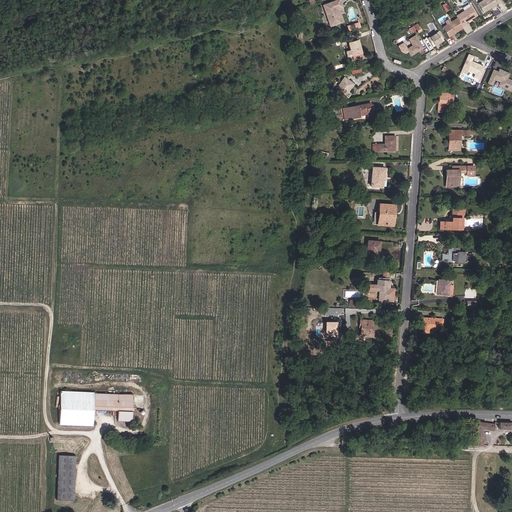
[(329,27),(340,23),(335,9),(337,8),(337,7),(340,6),(338,0),(322,6),(329,27)]
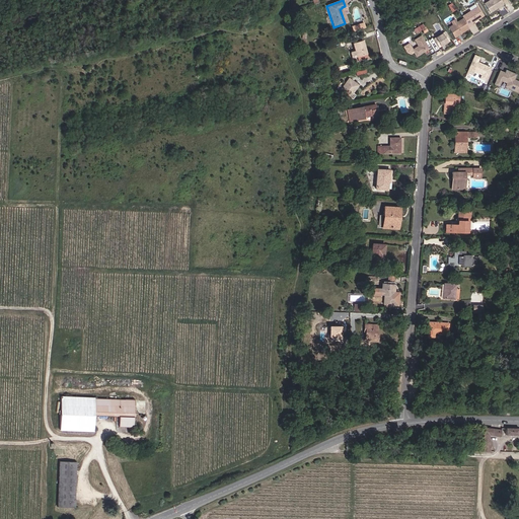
[(501,0),(488,0),(484,3),(490,12),(495,9),(495,8),(497,7),(497,8),(504,4),(501,0)]
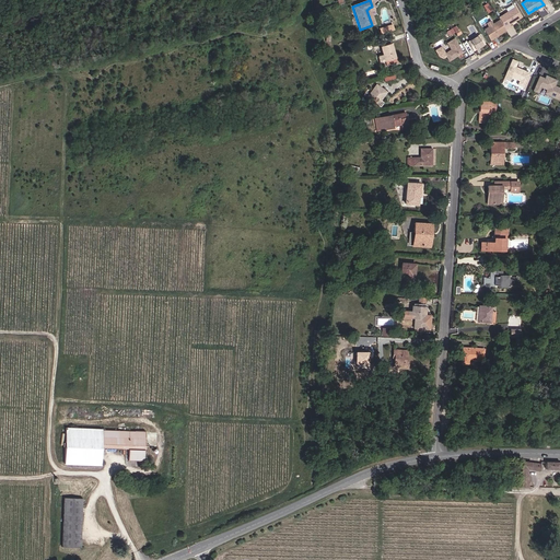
[(515,7),(498,18),(500,20),(505,28),(510,26),(509,25),(522,18),(515,7)]
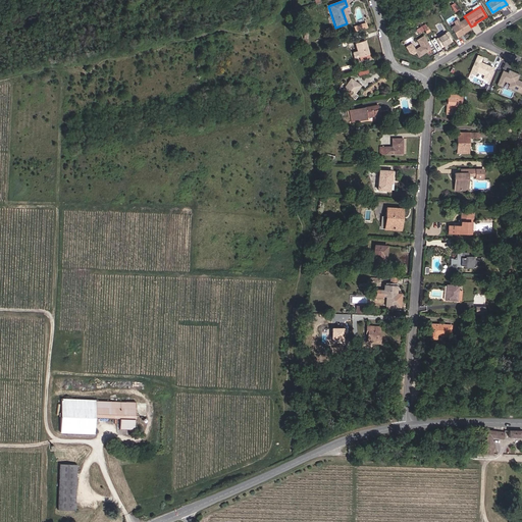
[(466,18),(451,28),(457,38),(472,29),(471,27),(466,18)]
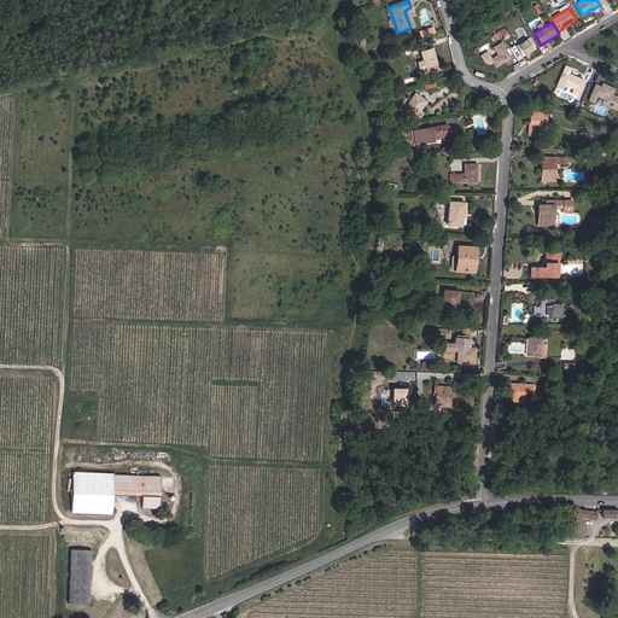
[(435,27),(420,31),(423,39),(437,34),(435,27)]
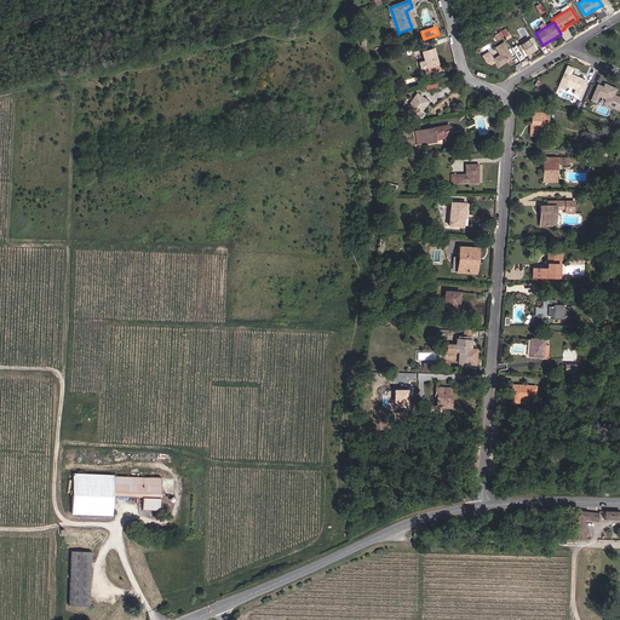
[(532,39),(518,46),(524,56),(538,49),(532,39)]
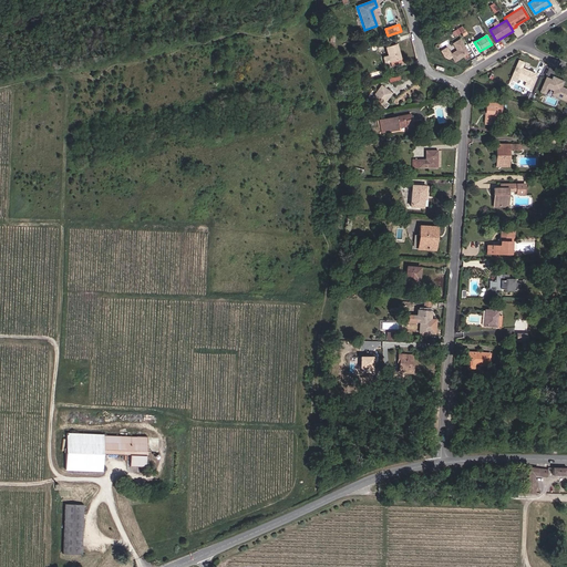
[(460,39),(453,43),(457,50),(450,54),(454,62),(462,58),(462,55),(464,54),(464,55),(468,53),(460,39)]
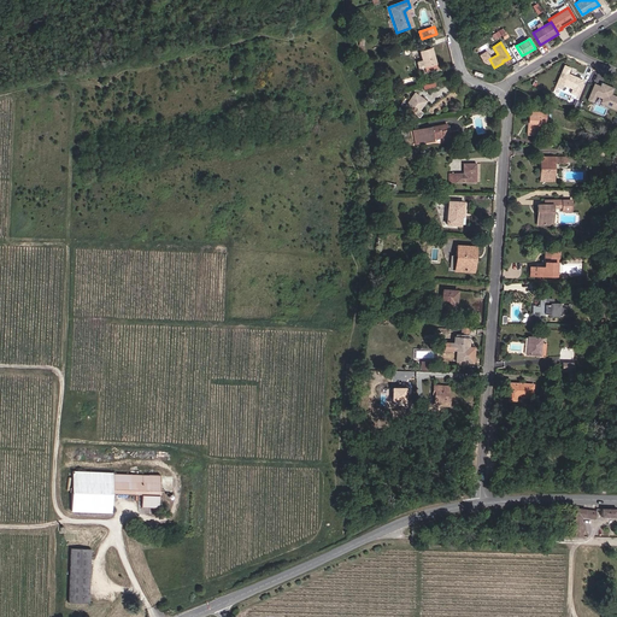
[(430,47),(419,52),(424,68),(423,68),(425,74),(434,71),(432,65),(436,63),(430,47)]
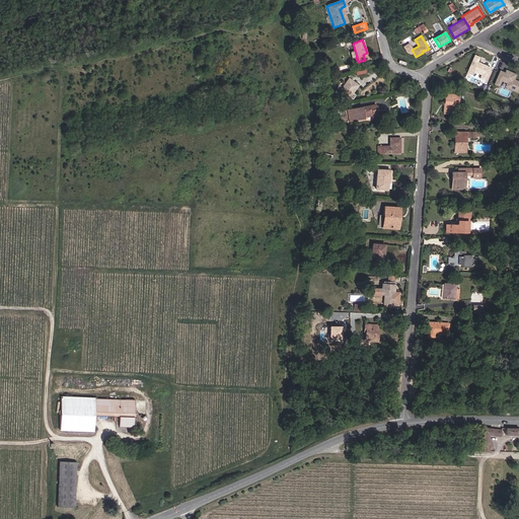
[(474,55),(467,72),(472,74),(473,71),(482,75),(479,78),(486,81),(491,68),(477,62),(479,57),(474,55)]
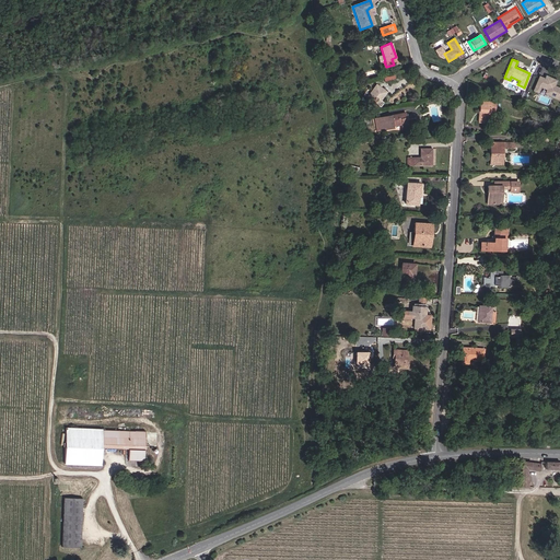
[(383,78),(386,84),(396,81),(394,74),(383,78)]
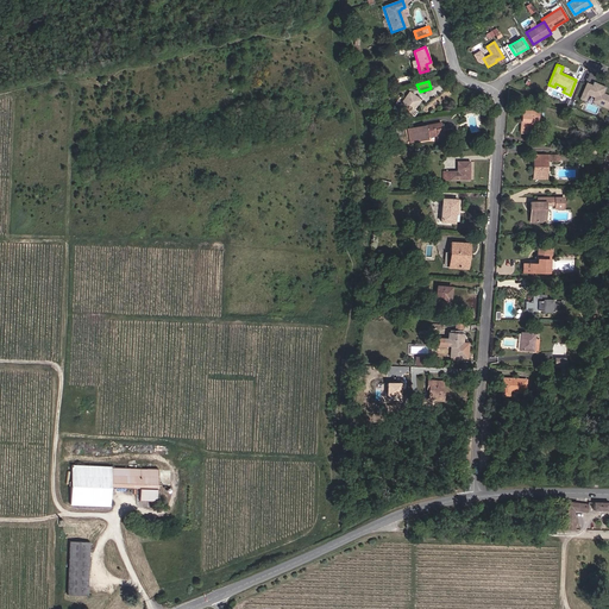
[(586,85),(581,99),(586,101),(589,94),(596,96),(594,101),(608,107),(608,95),(604,94),(607,87),(594,81),(591,86),(586,85)]
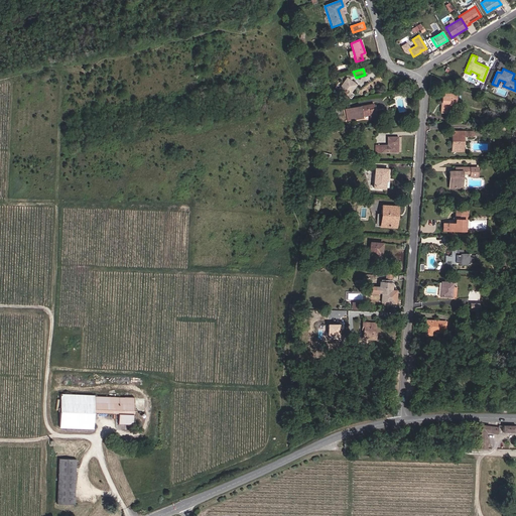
[(357,85),(346,78),(337,91),(347,98),(357,85)]
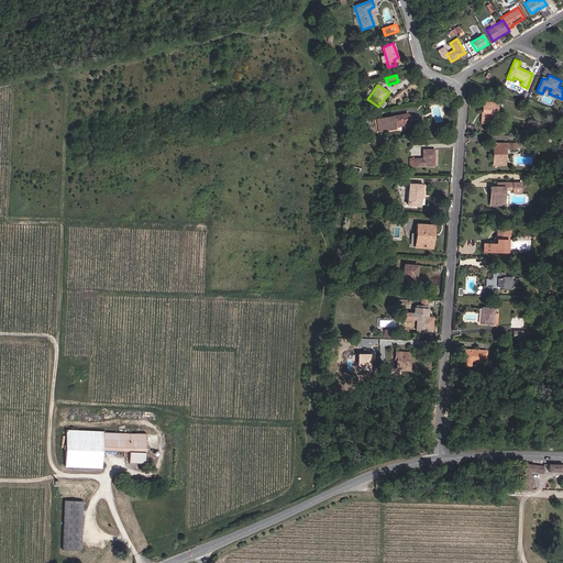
[(497,108),(497,100),(483,99),(483,120),(492,121),(492,108),(497,108)]
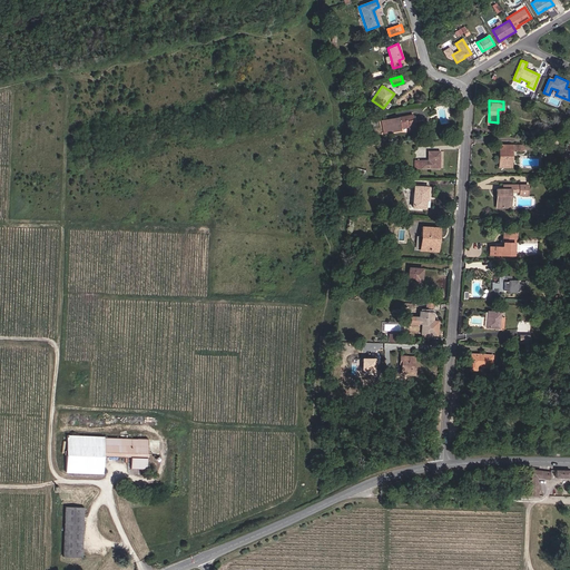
[(409,125),(410,128),(415,127),(411,114),(381,121),(384,135),(400,130),(399,127),(409,125)]
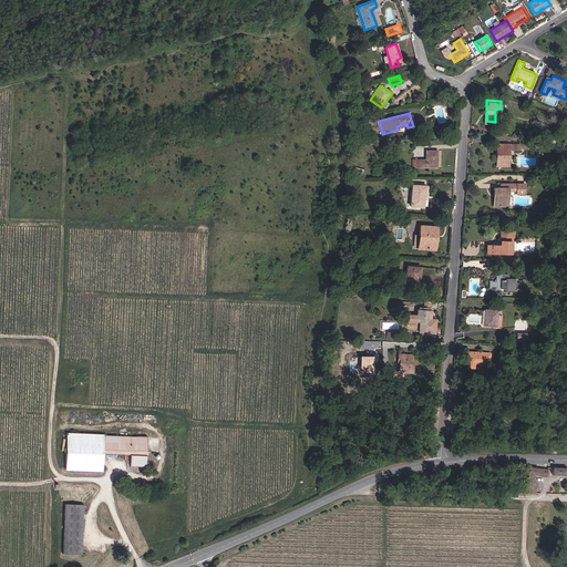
[(503,164),(503,167),(509,167),(511,151),(521,151),(521,145),(497,145),(497,164),(503,164)]
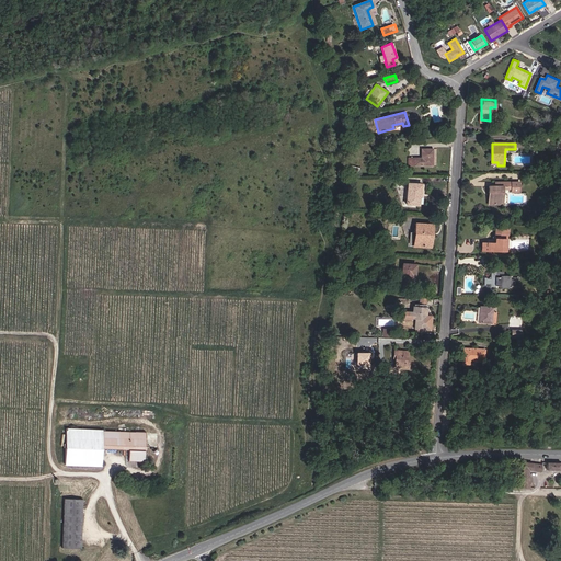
[(415,156),(415,163),(434,164),(434,147),(422,147),(422,156),(415,156)]
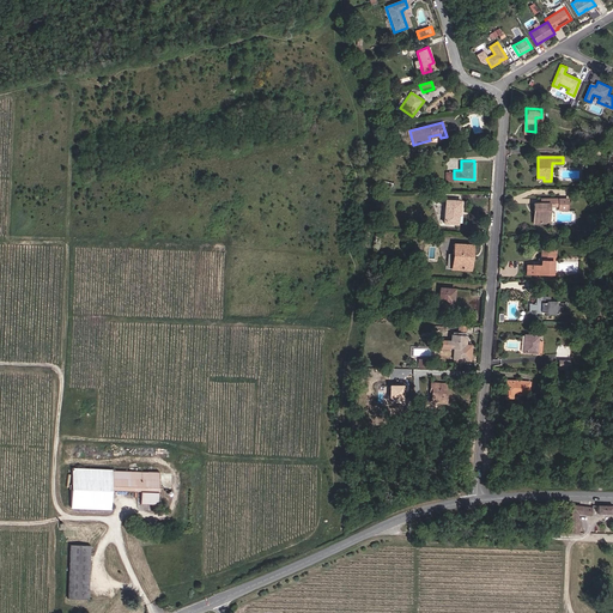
[(550,207),(550,200),(541,200),(541,205),(535,205),(534,211),(536,211),(536,220),(550,220),(550,207)]
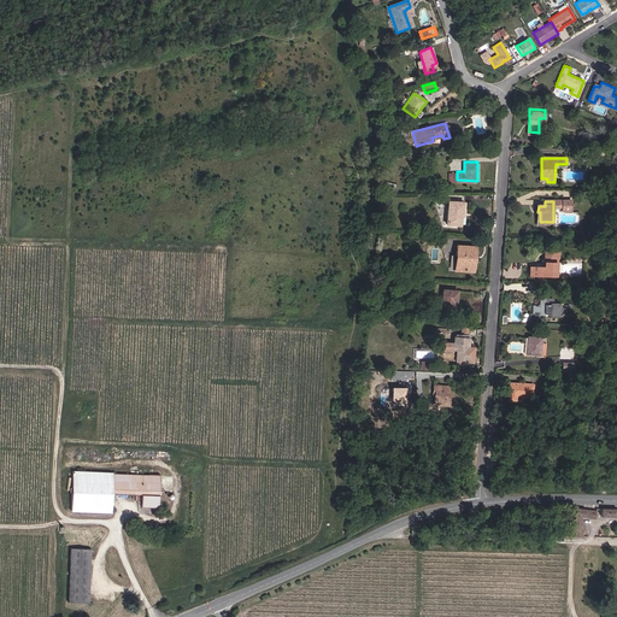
[(560,201),(560,209),(563,209),(563,212),(573,212),(573,201),(560,201)]
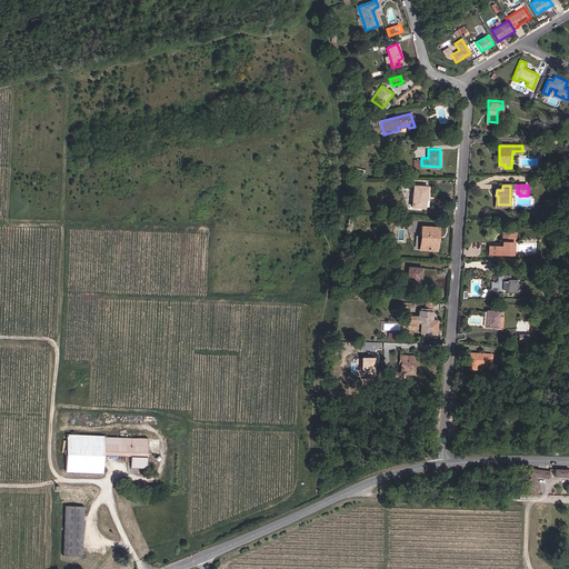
[(428,196),(428,187),(413,187),(413,196),(413,208),(425,208),(426,196),(428,196)]
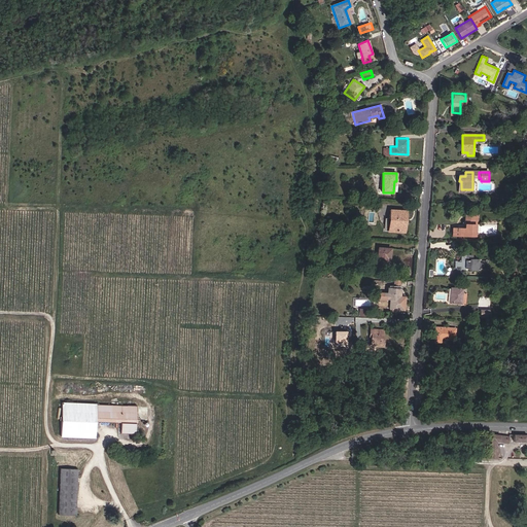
[(390,209),(390,218),(392,218),(392,231),(403,231),(403,216),(407,216),(407,210),(390,209)]
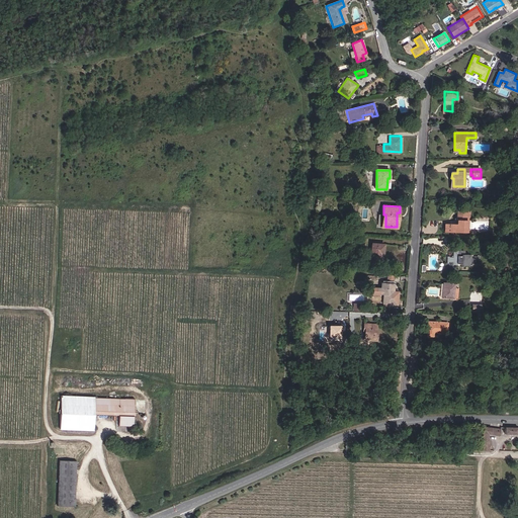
[(466,221),(466,211),(458,211),(458,224),(446,224),(446,231),(467,232),(468,221),(466,221)]
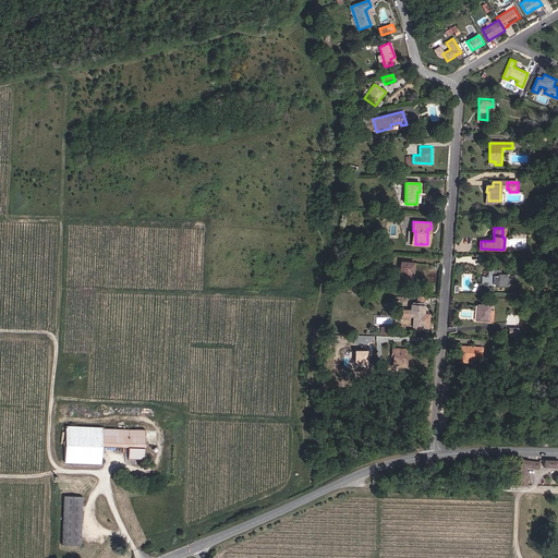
[(413,273),(413,262),(401,262),(400,284),(410,284),(410,274),(413,273)]
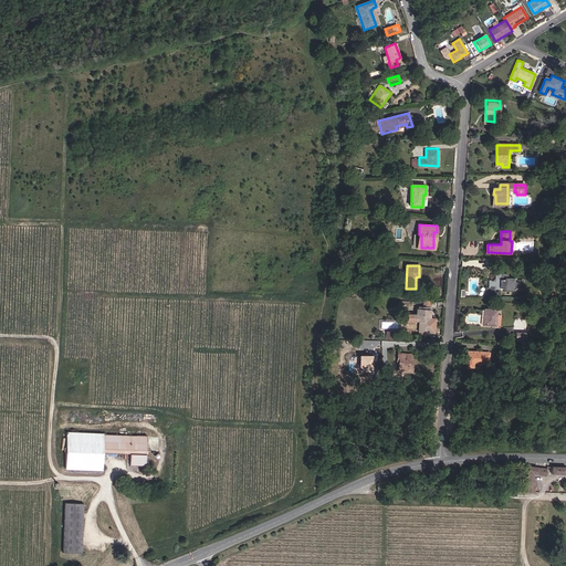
[(514,287),(514,280),(505,280),(505,274),(494,274),(494,279),(490,279),(490,284),(494,285),(494,287),(514,287)]
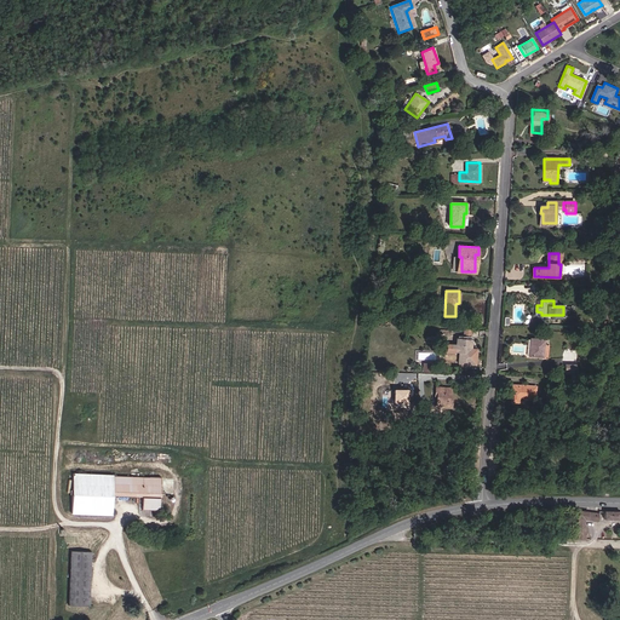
[(471,337),(457,337),(455,351),(460,351),(460,363),(470,363),(471,337)]
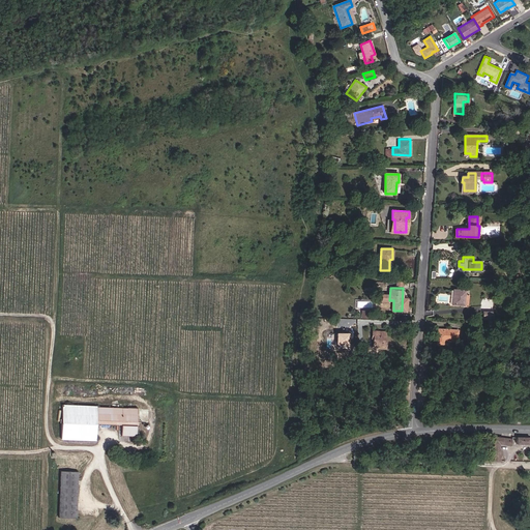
[(454,290),(453,304),(466,305),(466,304),(466,294),(466,290),(454,290)]
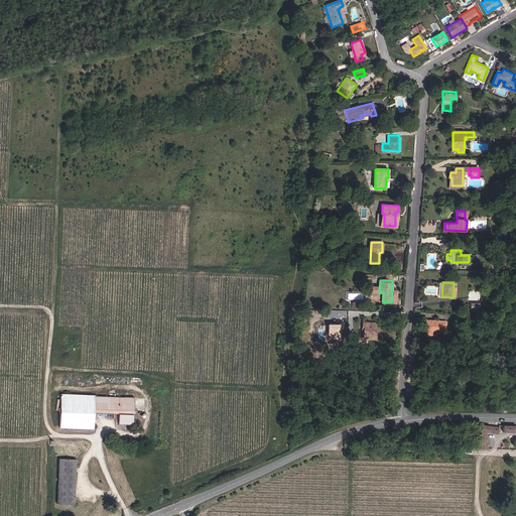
[(432,331),(445,331),(446,320),(426,320),(425,335),(432,335),(432,331)]
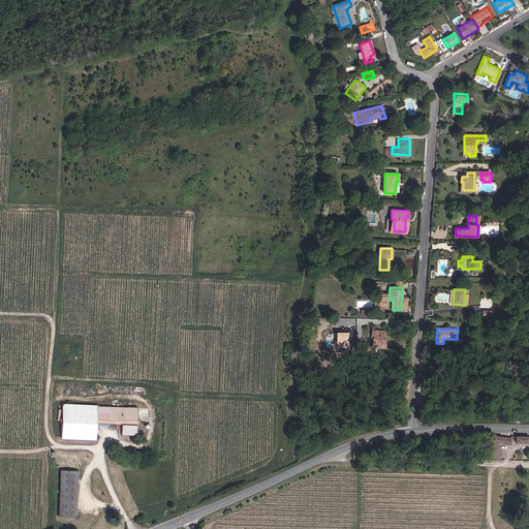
[(371,331),(371,336),(374,336),(373,339),(373,347),(385,348),(386,343),(383,343),(383,340),(383,332),(371,331)]
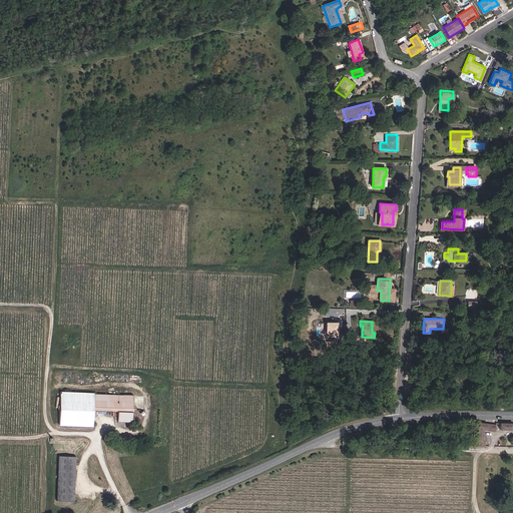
[(63,394),(62,426),(95,427),(95,411),(120,412),(120,421),(133,421),(134,397),(63,394)]
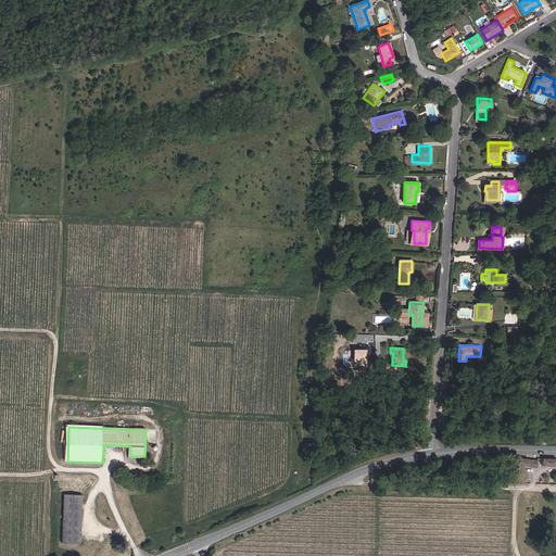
[(519,458),(517,480),(525,481),(526,472),(523,472),(525,466),(538,467),(538,460),(519,458)]
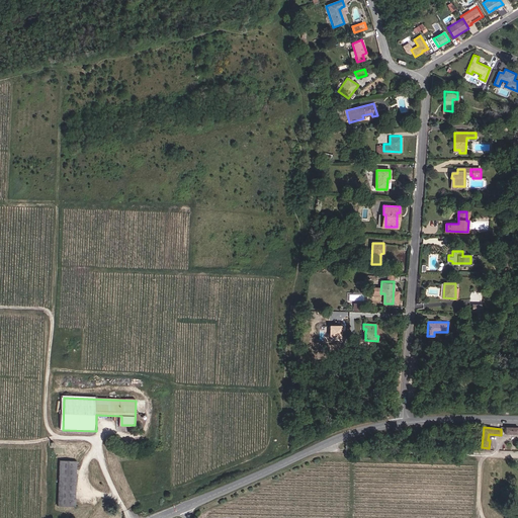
[(59,507),(77,508),(78,461),(61,460),(59,507)]
